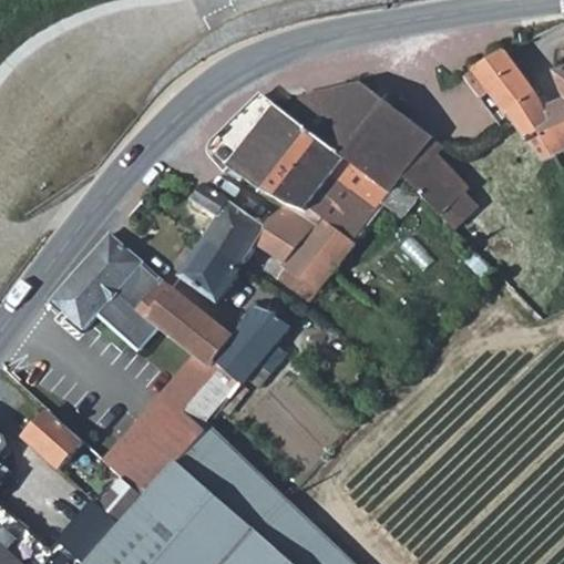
[(533,151),(546,145),(552,154),(563,147),(563,70),(554,70),(563,96),(544,104),(504,51),(467,77),(478,93),(488,86),(513,122),(533,151)]
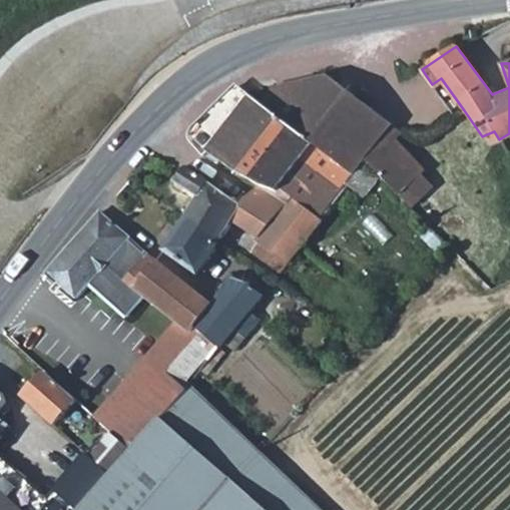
[(246,89),(238,81),(223,96),(246,89)]
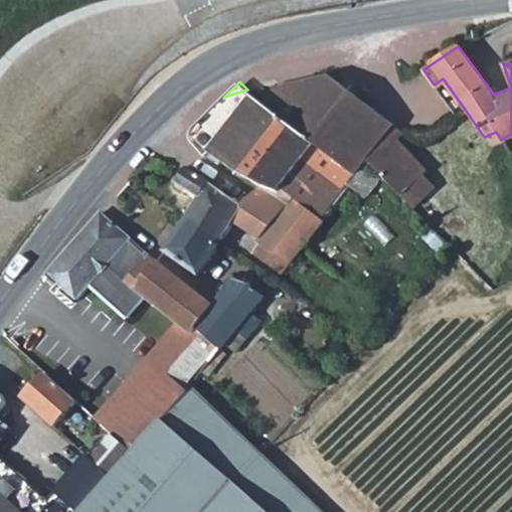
[(308,91),(301,92),(289,109),(368,164),(369,163),(383,148),(379,144),(387,137),(330,83),(307,84),(308,91)]
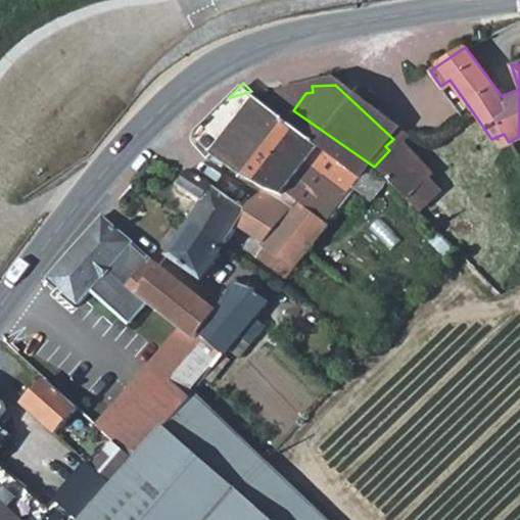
[(286,95),(305,93),(313,92),(312,86),(284,88),(286,95)]
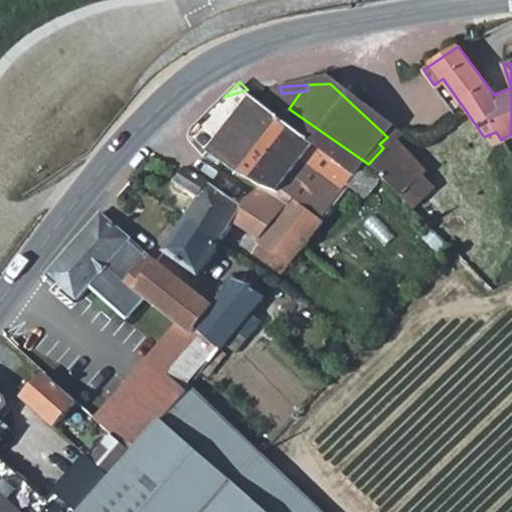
[(267,94),(289,109),(301,92),(282,94),(280,87),(274,87),(267,94)]
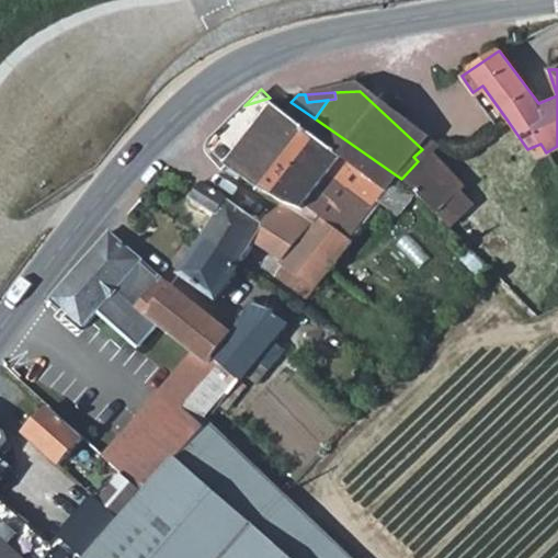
[(257,186),(279,197),(307,211),(310,206),(348,150),(287,106),(284,111),(270,98),(245,105),(213,139),(211,151),(225,171),(227,168),(257,186)]
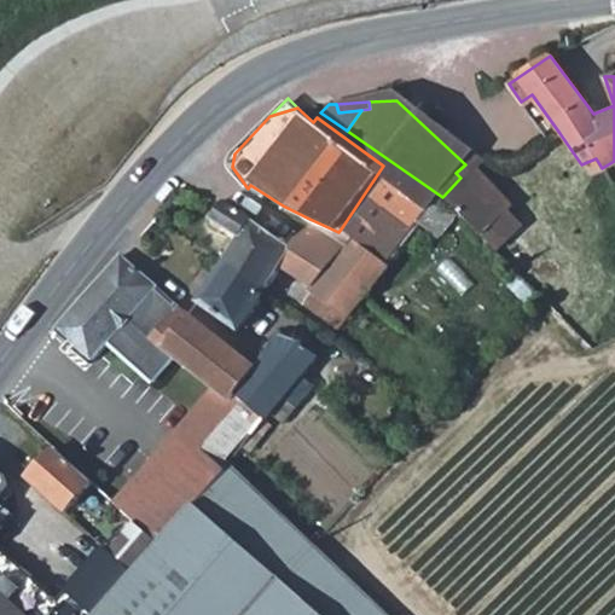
[(422,221),(442,197),(347,131),(320,112),(317,117),(383,166),(342,227),(389,261),(422,221)]
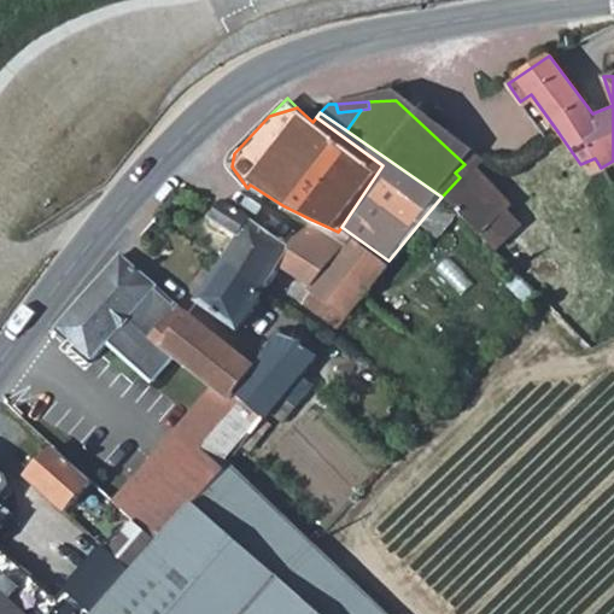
[(460,177),(467,168),(465,164),(455,173),(460,177)]
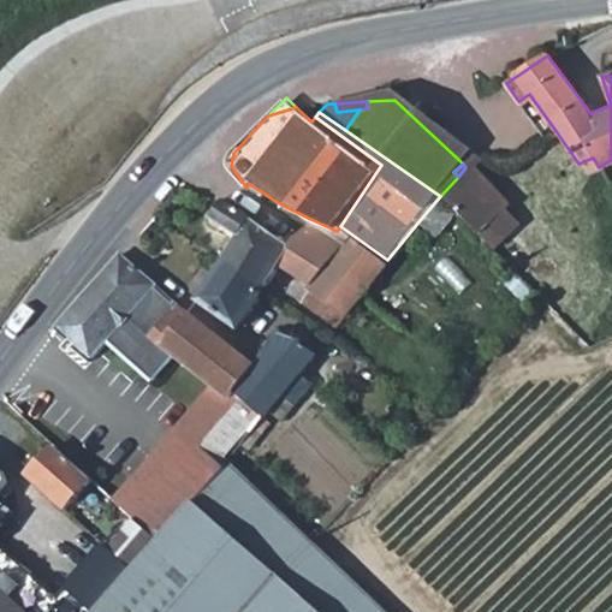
[(475,177),(465,167),(458,177),(467,185),(475,177)]
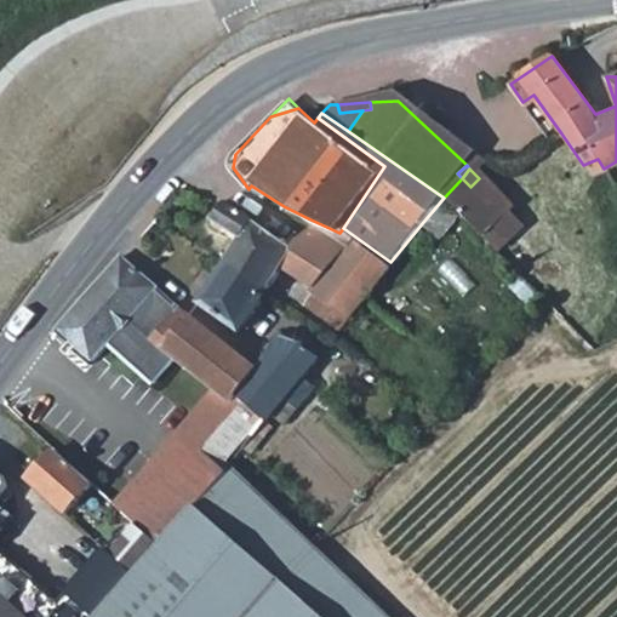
[(470,187),(462,178),(445,196),(461,213),(481,196),(470,187)]
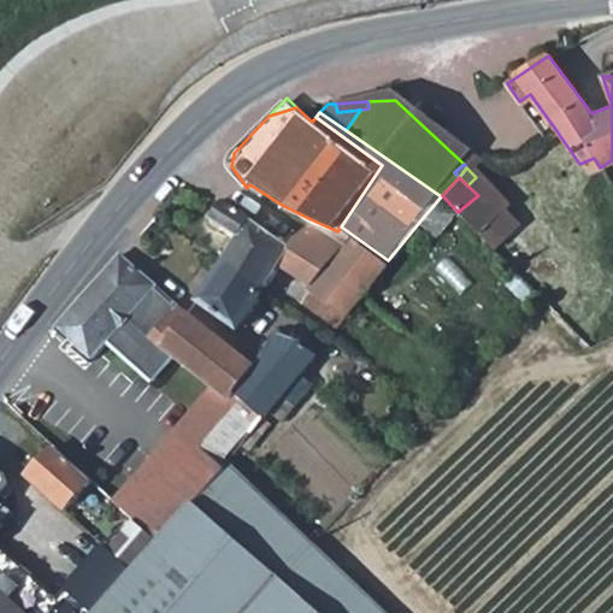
[(441,196),(420,220),(437,235),(446,223),(458,212),(442,195),(441,196)]
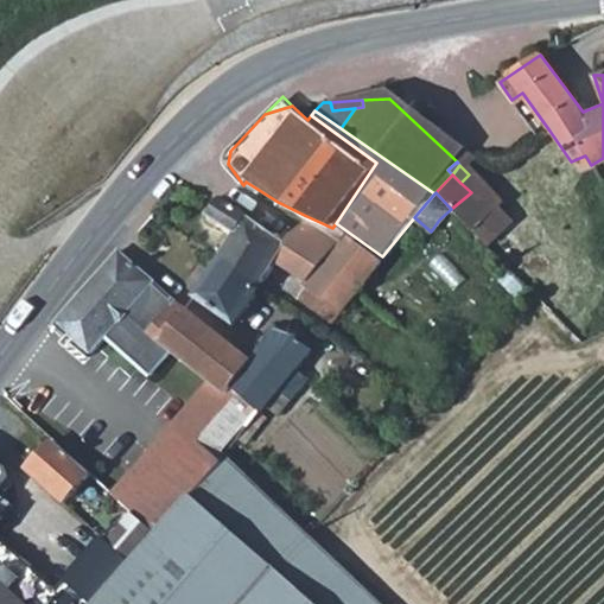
[(478,237),(494,222),(498,216),(471,192),(451,209),(478,237)]
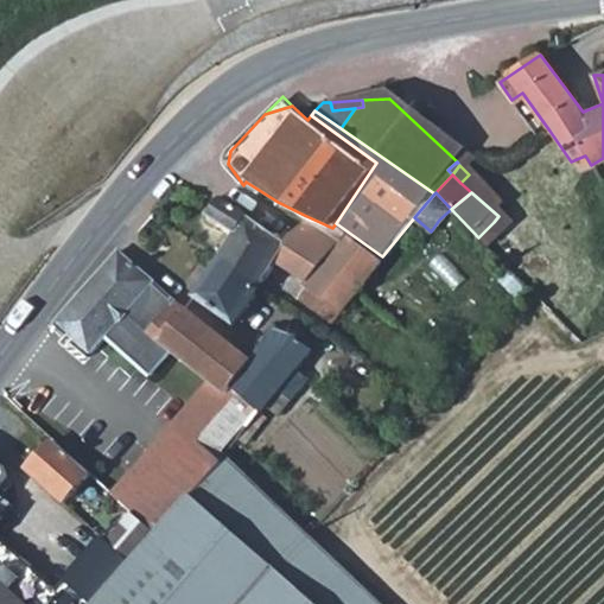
[(303,284),(325,250),(290,234),(284,241),(279,237),(250,217),(220,198),(209,215),(235,233),(218,256),(259,284),(274,264),(303,284)]
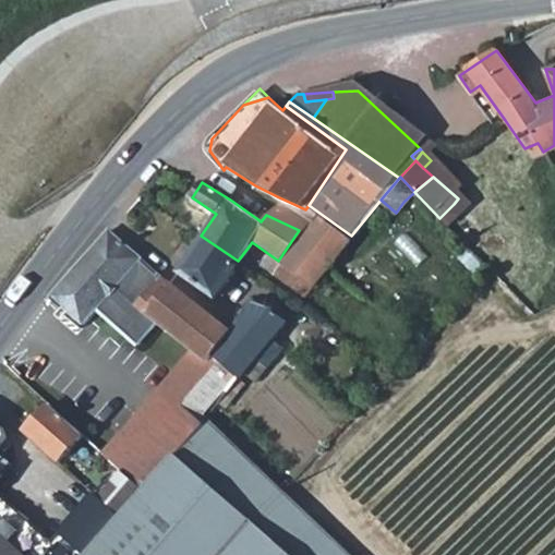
[(431,228),(439,218),(414,192),(403,202),(431,228)]
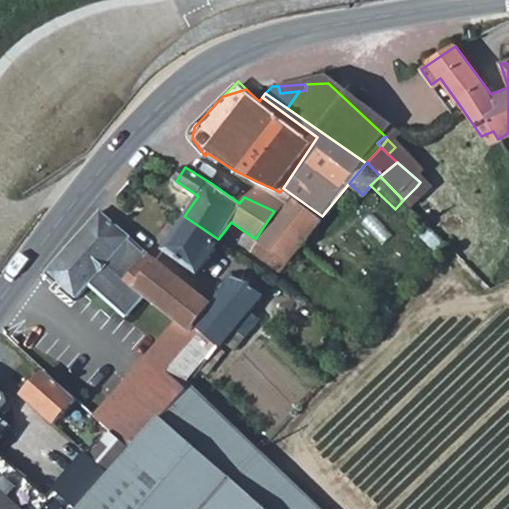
[(286,261),(322,216),(283,188),(280,192),(254,180),(244,197),(274,211),(255,239),(257,240),(286,261)]
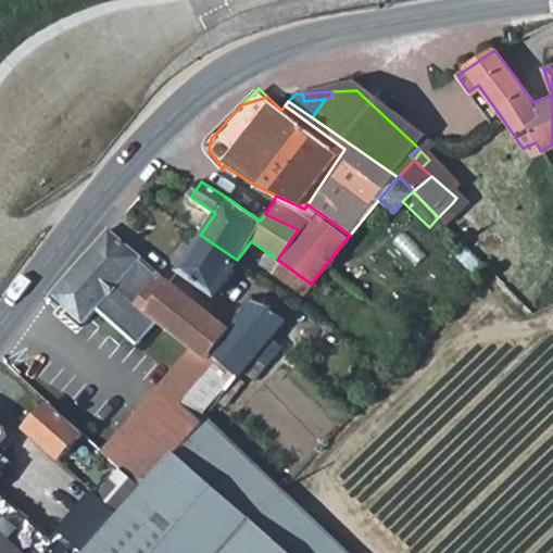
[(438,217),(449,228),(464,213),(452,203),(438,217)]
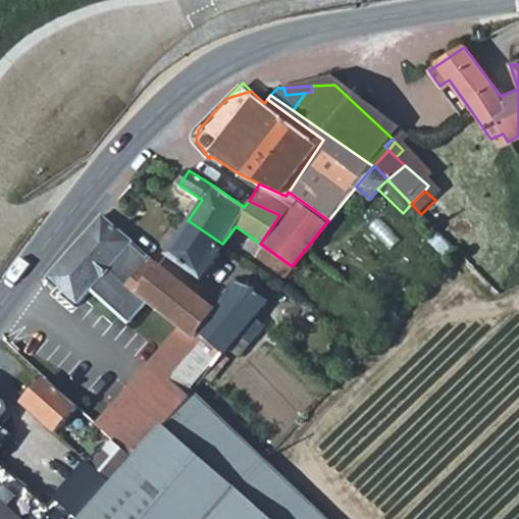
[(413,222),(421,214),(411,204),(403,213),(413,222)]
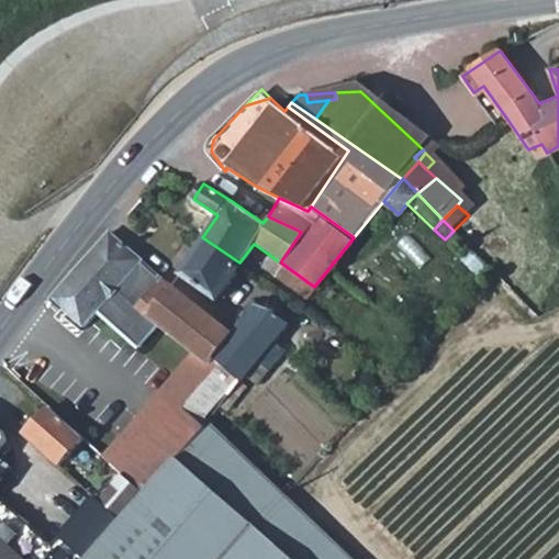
[(167,282),(108,231),(49,298),(82,326),(96,311),(137,348),(158,325),(143,312),(167,282)]
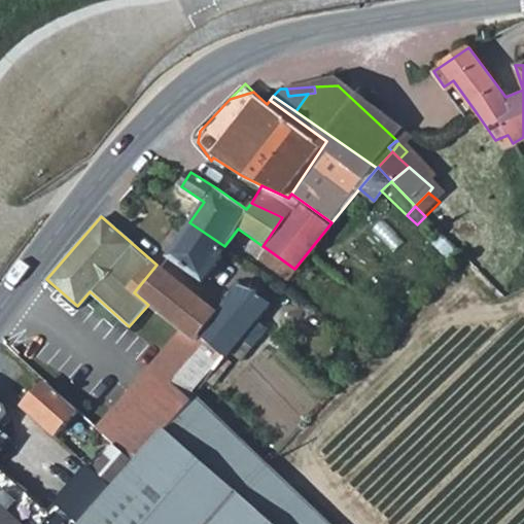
[(167,256),(201,280),(224,246),(189,222),(167,256)]
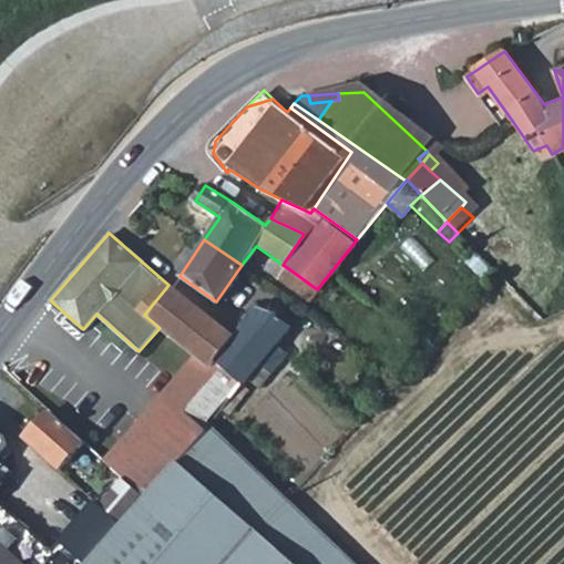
[(277,278),(307,300),(317,289),(285,266),(277,278)]
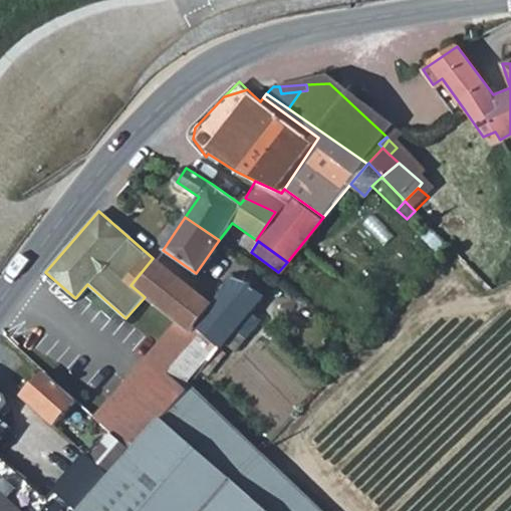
[(180,327),(97,420),(110,433),(128,448),(187,381),(218,347),(192,324),(210,303),(153,258),(131,285),(145,297),(169,318),(180,327)]
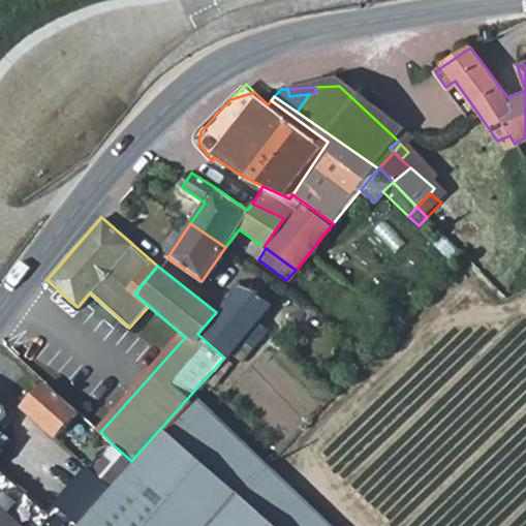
[(224,358),(237,344),(252,326),(254,323),(268,309),(240,284),(220,307),(216,312),(197,334),(224,358)]
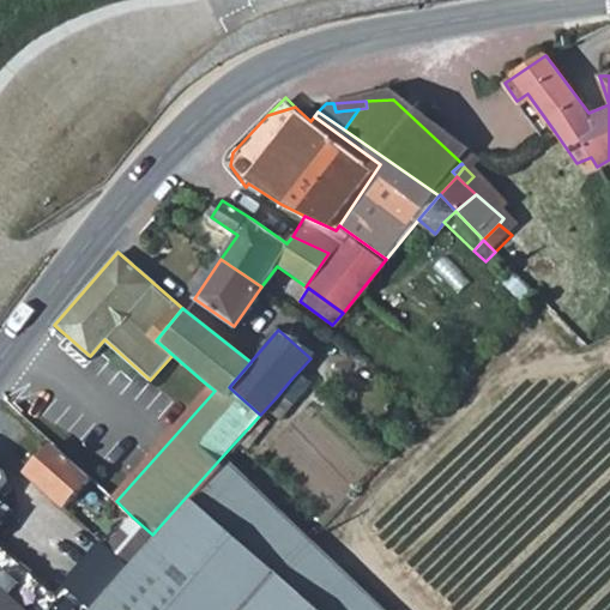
[(305,388),(293,378),(275,399),(285,410),(305,388)]
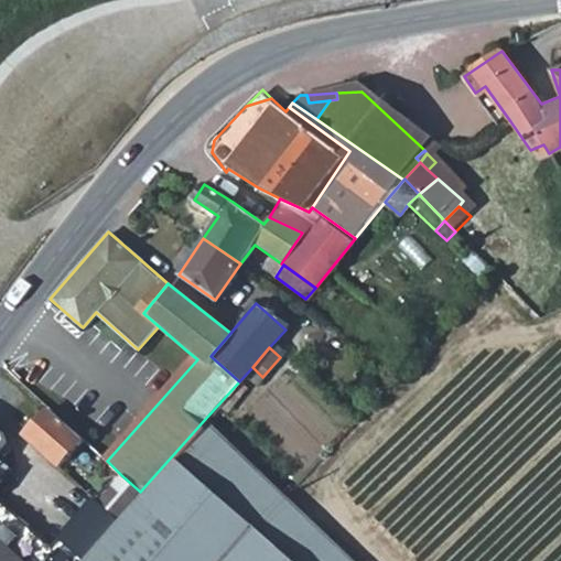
[(58,464),(82,438),(49,408),(25,433),(58,464)]
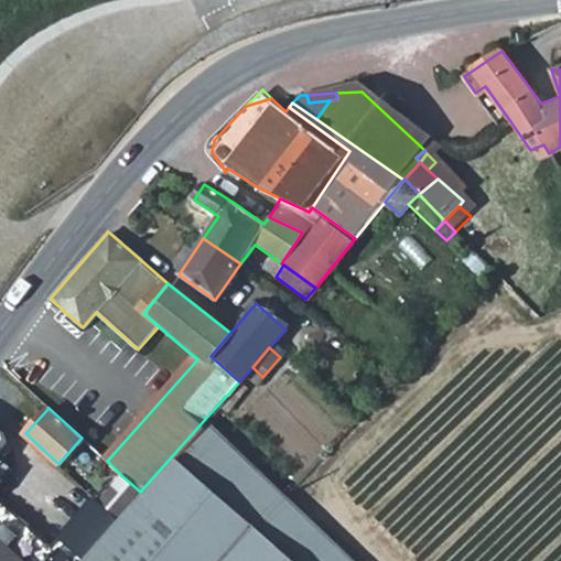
[(0,560),(46,560),(55,552),(0,504),(0,478),(9,467),(0,460),(0,446),(2,444),(4,440),(4,435),(2,432),(0,430),(0,560)]
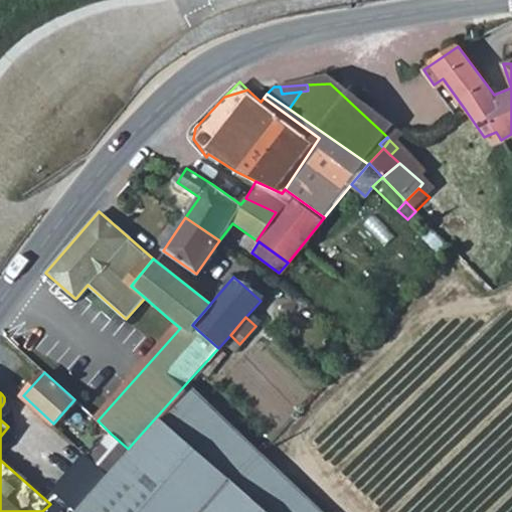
[(267,511),(161,419),(80,511),(267,511)]
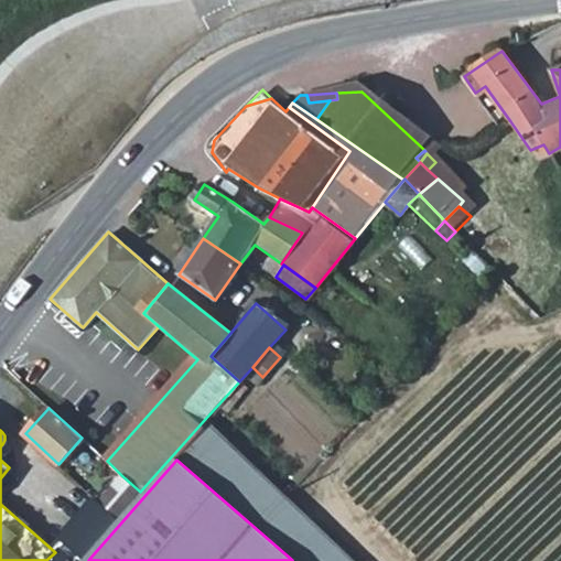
[(83,560),(140,492),(121,475),(108,489),(103,484),(57,537),(83,560)]
